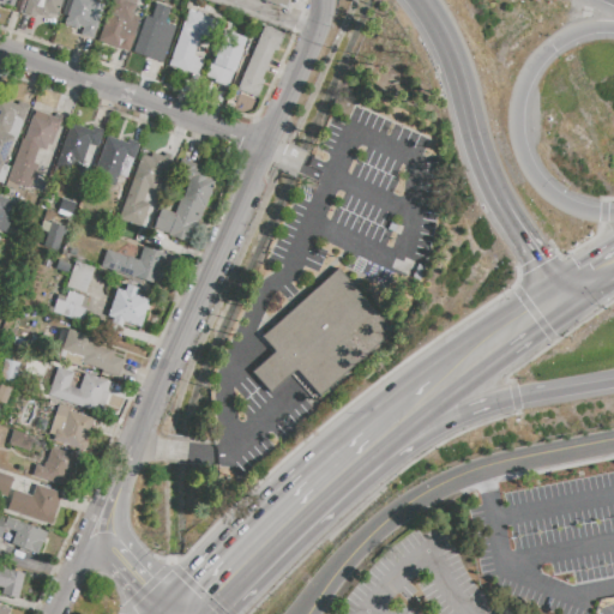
[(23,14),(28,0),(61,0),(56,16),(48,13),(47,17),(36,13),(35,18),(23,14)]
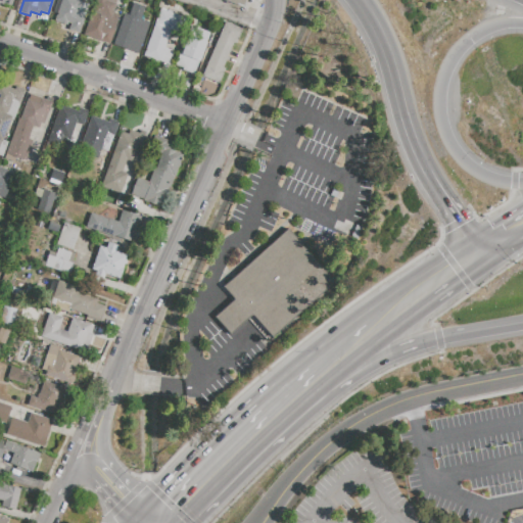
[(54,20),(56,14),(53,13),(57,0),(78,0),(81,1),(81,2),(88,4),(84,16),(85,16),(79,33),(68,30),(70,24),(66,22),(65,25),(54,20)]
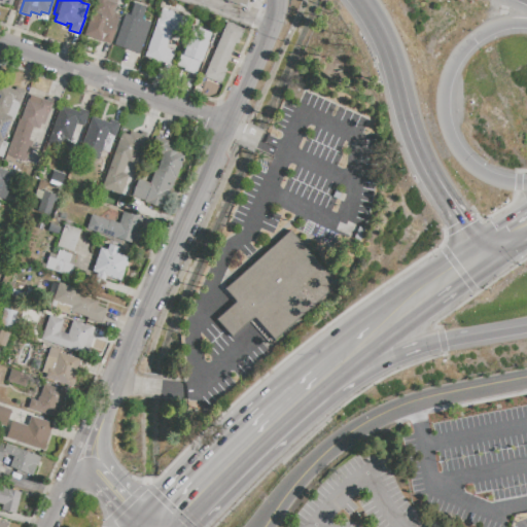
[(84,35),(96,0),(112,0),(112,2),(116,3),(112,13),(119,16),(114,29),(116,29),(110,44),(84,35)]
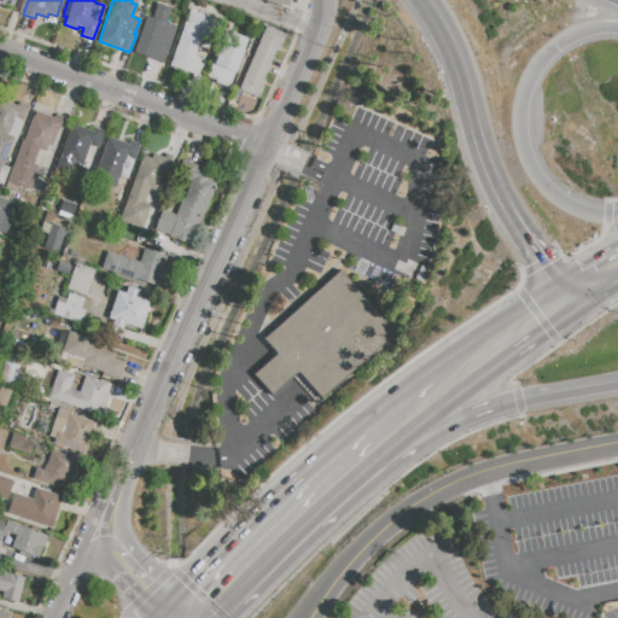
[(176,27),(164,63),(133,53),(146,16),(152,18),(157,4),(172,9),(167,23),(176,27)]
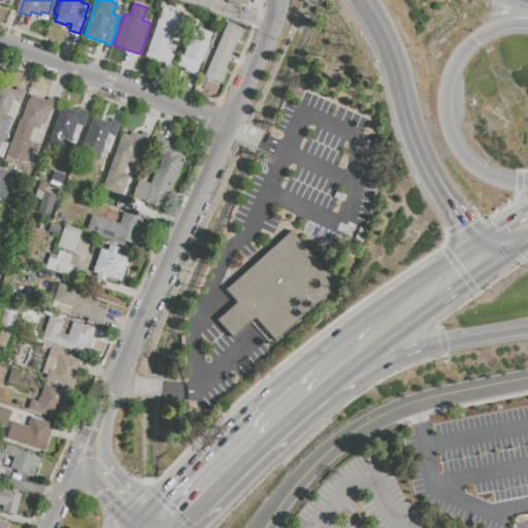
[(145,57),(162,9),(168,11),(169,10),(173,12),(172,13),(189,19),(183,35),(171,32),(166,48),(173,52),(171,55),(174,56),(170,65),(145,57)]
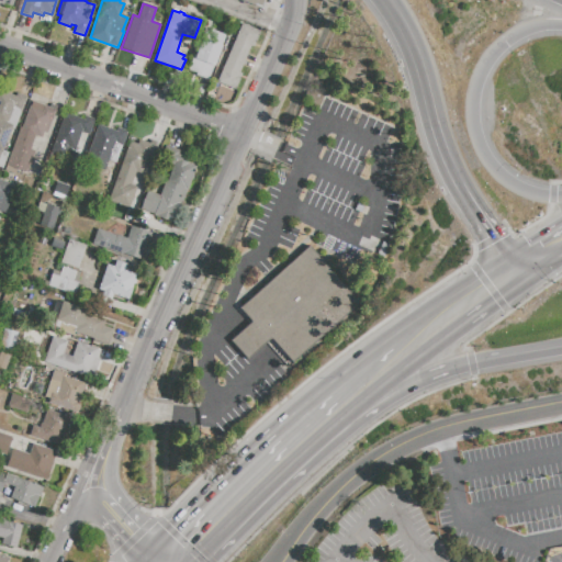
[(216,82),(242,23),(260,32),(253,47),(250,46),(239,72),(242,74),(235,90),(216,82)]
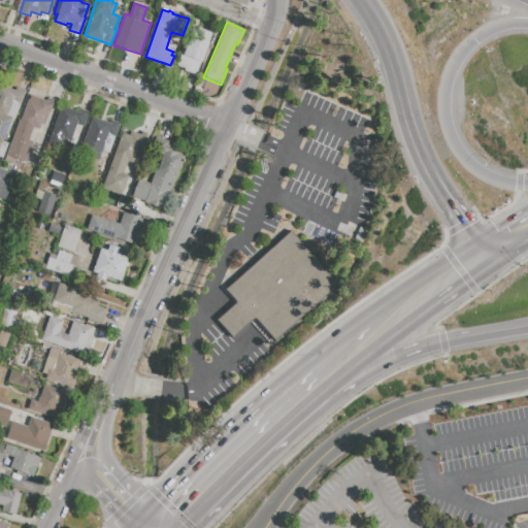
[(211,33),(195,75),(177,68),(194,26),(211,33)]
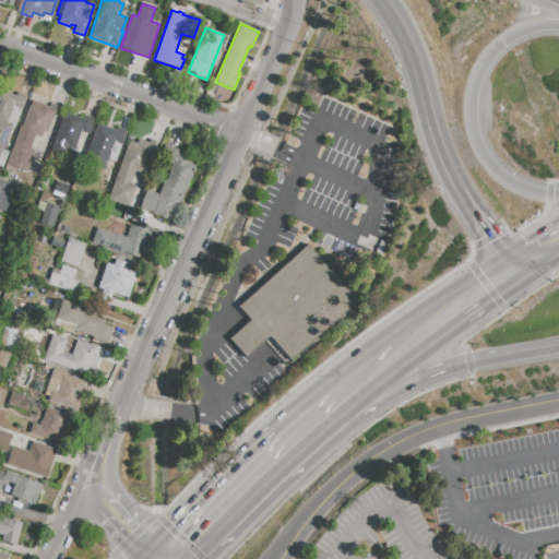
[(0,90),(15,96),(16,93),(27,97),(14,129),(11,128),(2,150),(9,152),(2,168),(0,167),(0,90)]
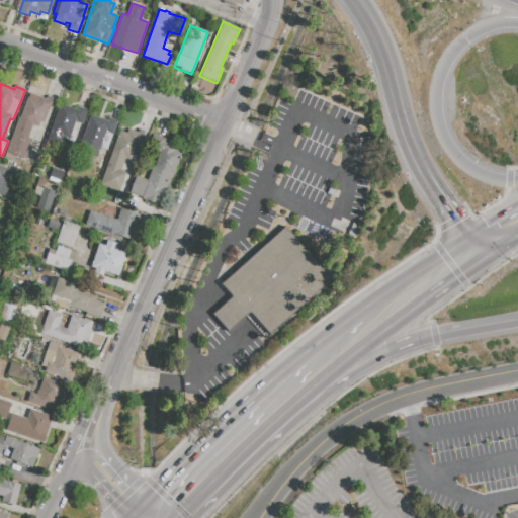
[(4,157),(19,116),(20,117),(27,97),(28,98),(30,94),(46,99),(47,95),(53,97),(42,123),(39,122),(37,127),(32,125),(28,138),(32,139),(24,160),(15,157),(14,160),(4,157)]
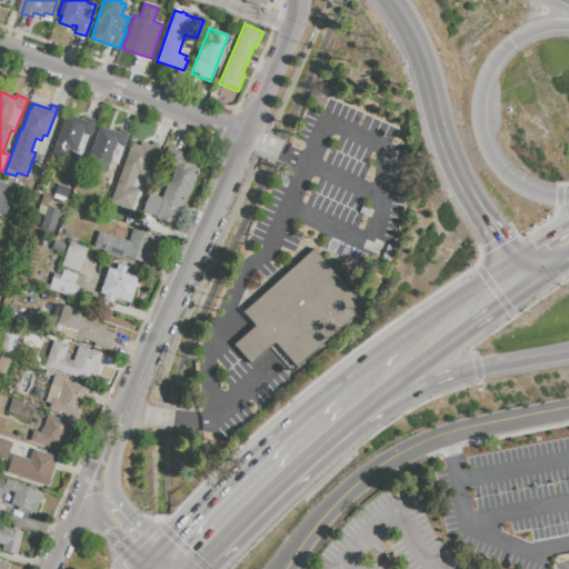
[(51,155),(66,115),(83,120),(85,117),(96,121),(90,137),(83,135),(73,162),(51,155)]
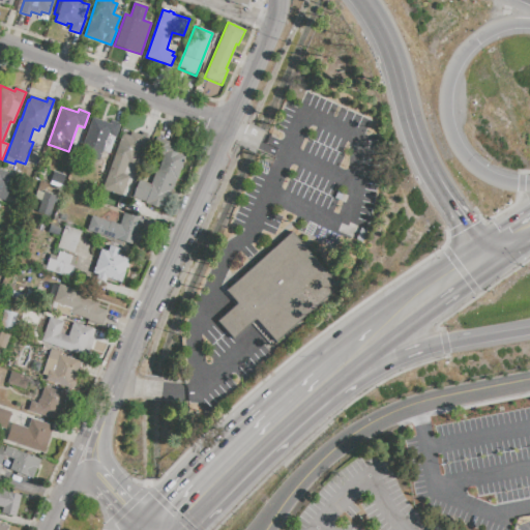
[(80,154),(91,118),(110,123),(111,120),(121,123),(116,138),(114,138),(107,163),(80,154)]
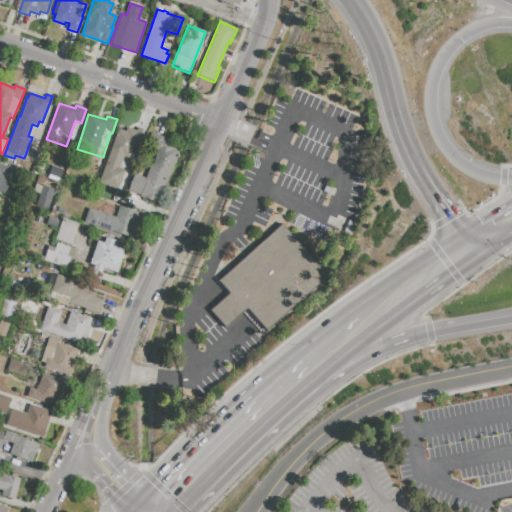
[(134,141),(129,158),(123,156),(119,169),(124,170),(118,189),(100,183),(120,126),(125,128),(126,127),(136,131),(137,127),(142,129),(138,142),(134,141)]
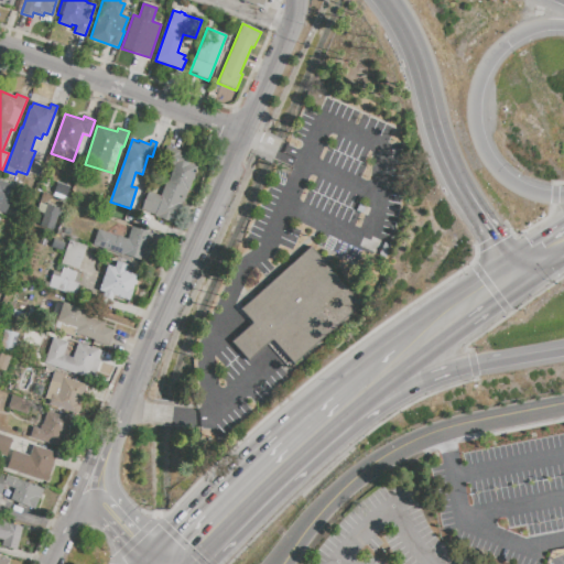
[(197,166),(175,225),(153,216),(154,215),(140,209),(147,192),(160,197),(165,182),(167,183),(174,165),(163,161),(169,147),(181,151),(180,154),(191,159),(188,163),(197,166)]
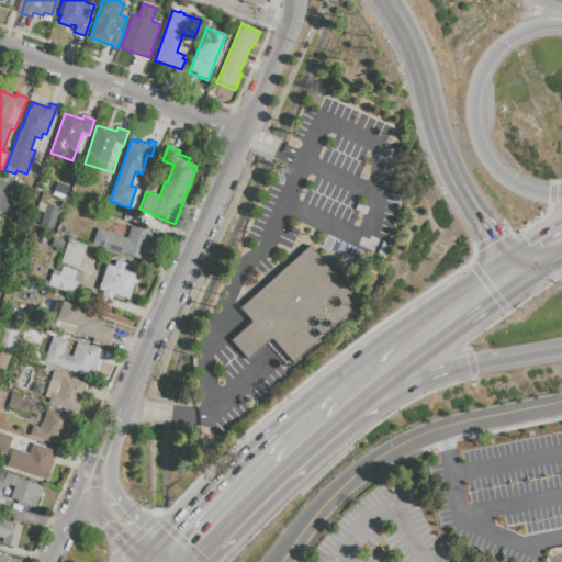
[(6,214),(0,212),(0,180),(8,183),(4,192),(12,194),(6,214)]
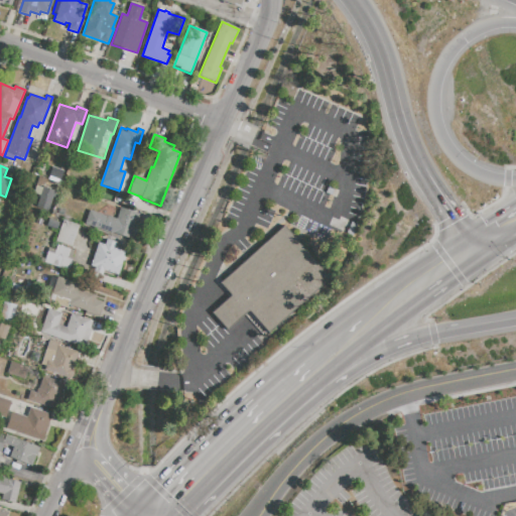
[(52,167),(63,171),(59,183),(48,179),(52,167)]
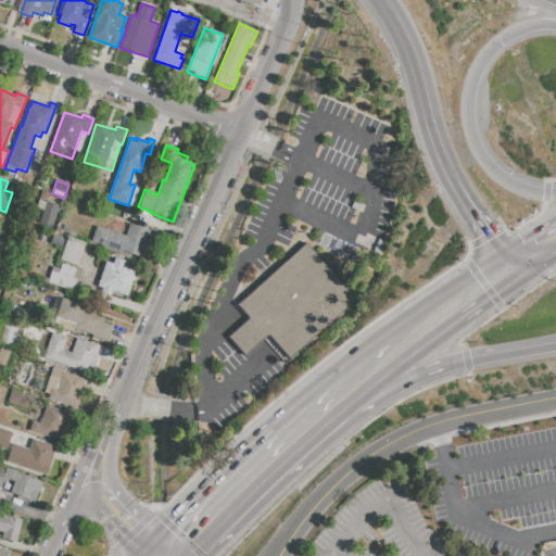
[(60,206),(52,228),(39,224),(43,211),(36,209),(39,199),(60,206)]
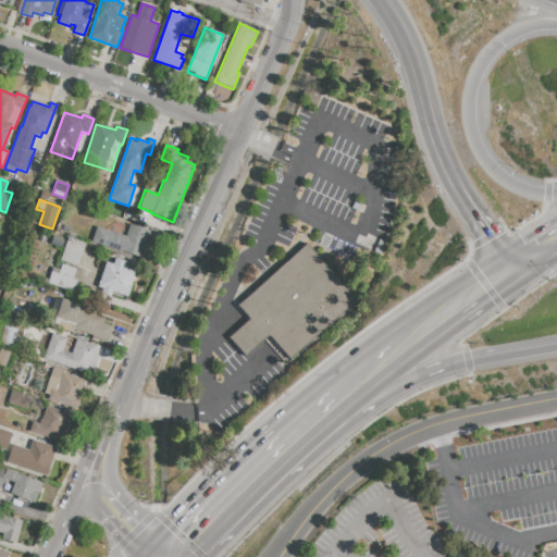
[(130,224),(152,232),(146,251),(148,251),(145,261),(91,243),(97,226),(125,237),(130,224)]
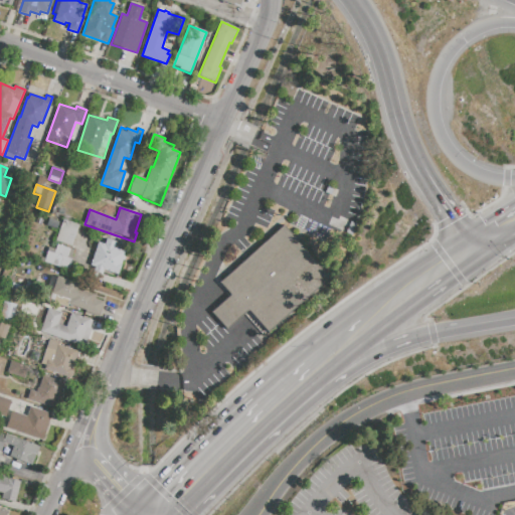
[(56,229),(47,226),(49,218),(58,221),(56,229)]
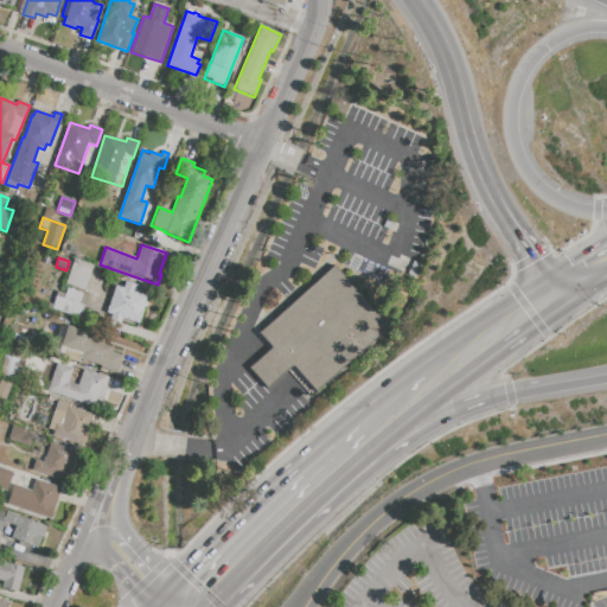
[(65,285),(74,259),(93,266),(83,291),(65,285)]
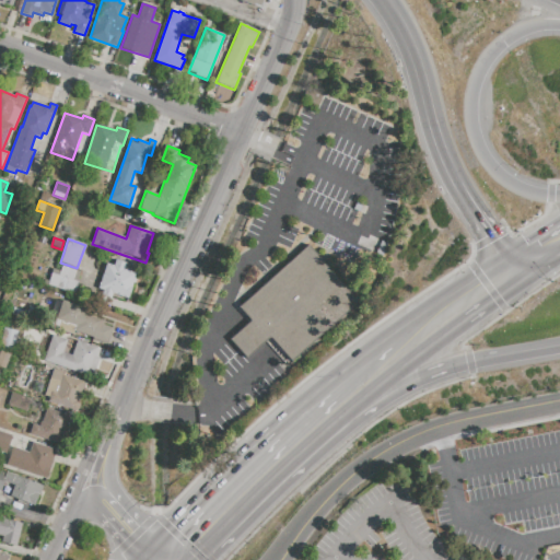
[(11,254),(15,240),(25,243),(21,257),(11,254)]
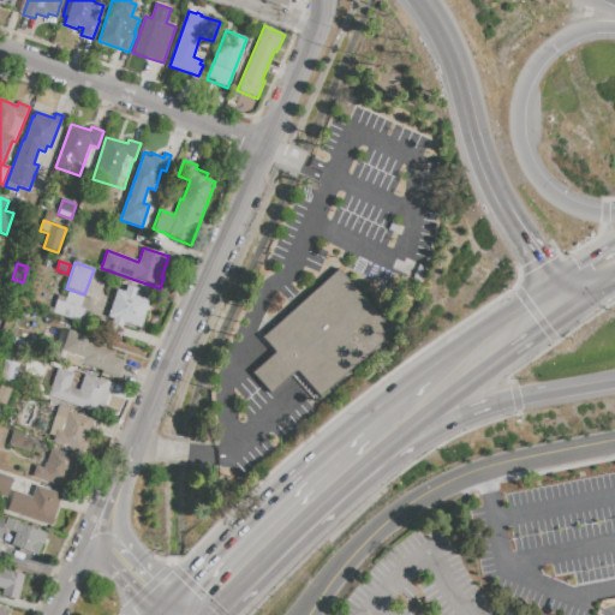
[(262,338),(338,270),(392,332),(320,396),(297,370),(270,394),(252,374),(275,353),(262,338)]
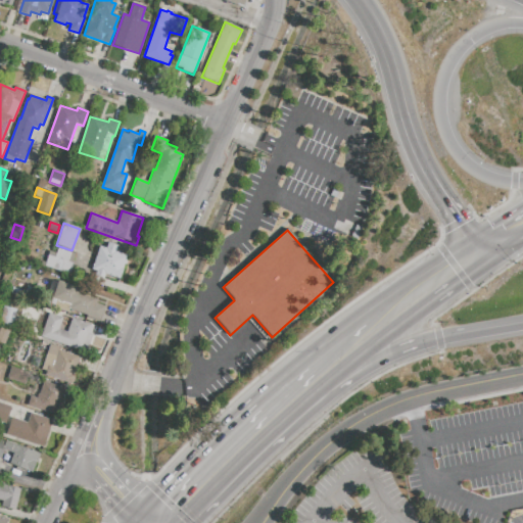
[(120,279),(91,271),(99,246),(105,248),(107,243),(119,246),(116,252),(127,255),(120,279)]
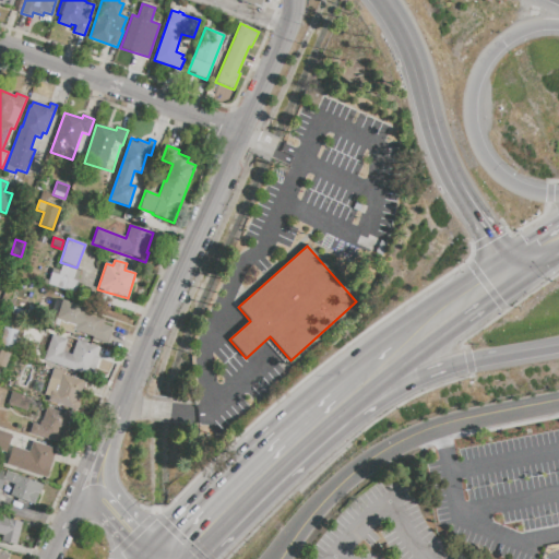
[(74,294),(43,284),(44,280),(49,281),(52,269),(59,271),(61,265),(80,272),(76,281),(79,282),(74,294)]
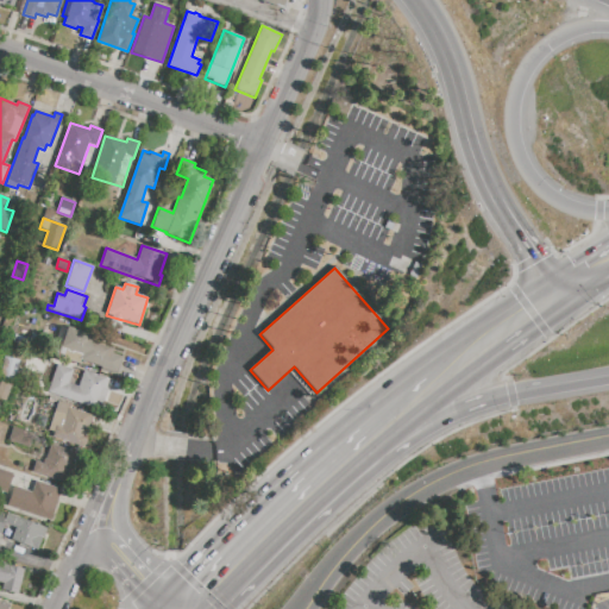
[(41,338),(46,322),(54,325),(48,341),(41,338)]
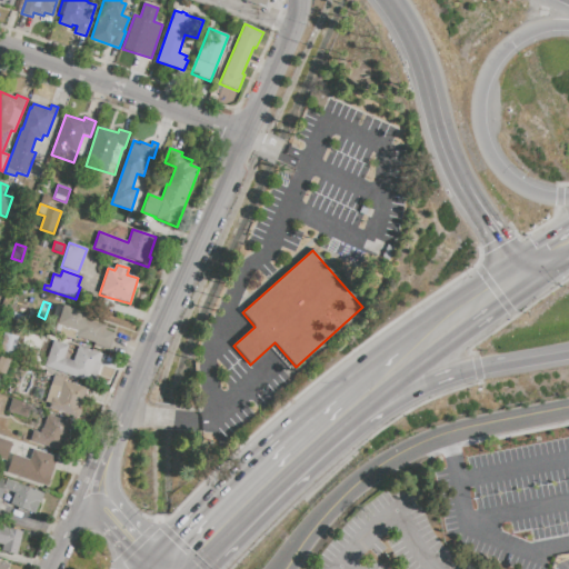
[(86,319),(107,326),(105,330),(115,333),(109,349),(95,345),(95,343),(75,337),(76,332),(57,326),(63,306),(88,313),(86,319)]
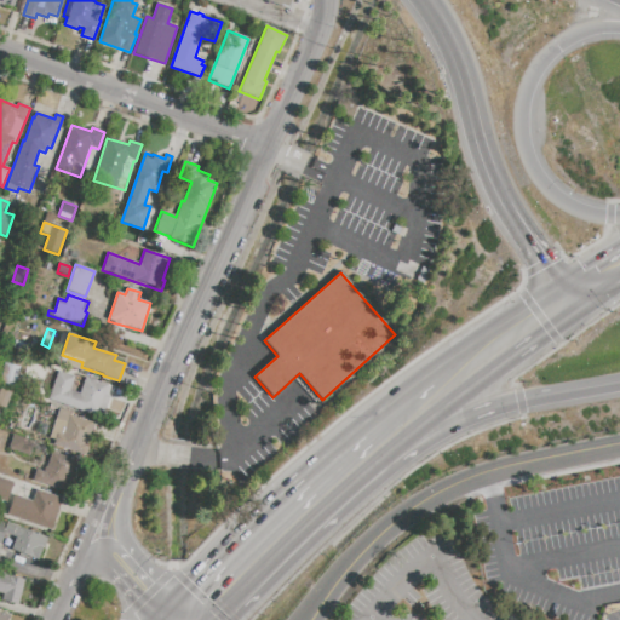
[(19,367),(16,382),(1,378),(5,363),(19,367)]
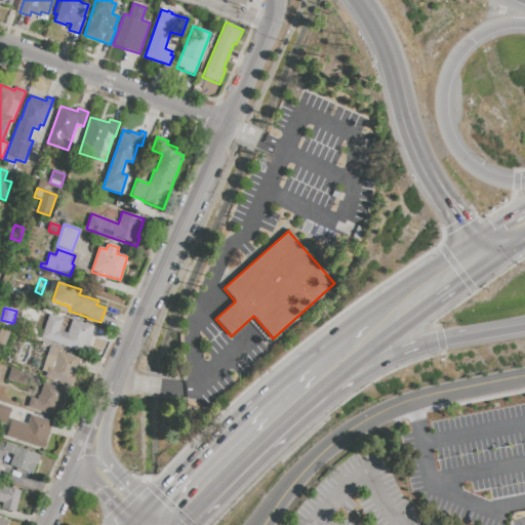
[(86,354),(40,338),(48,314),(63,319),(59,330),(67,333),(72,320),(94,327),(91,335),(92,335),(86,354)]
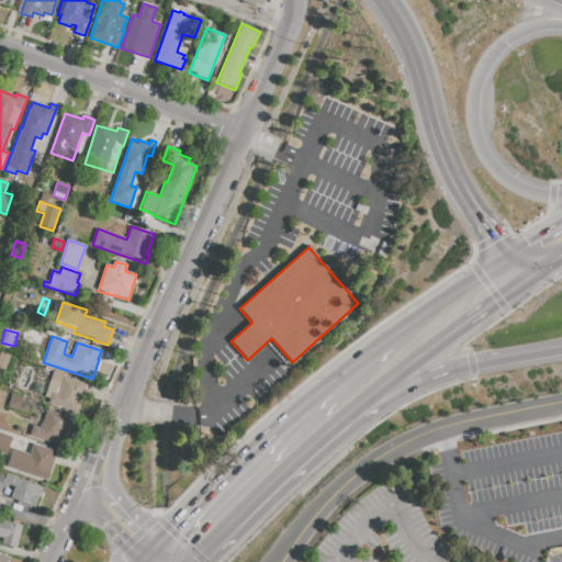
[(13,357),(8,371),(0,368),(0,355),(1,352),(13,357)]
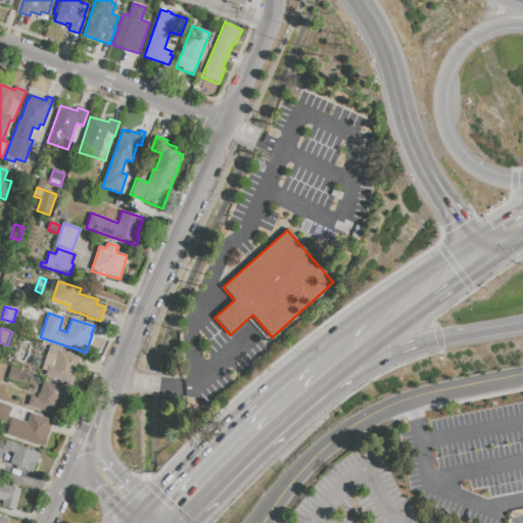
[(98,331),(110,335),(107,342),(95,337),(98,331)]
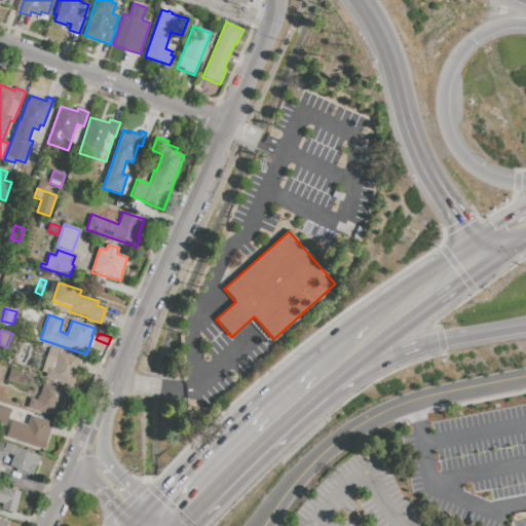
[(81,360),(72,386),(44,377),(47,370),(42,368),(49,346),(61,350),(60,352),(81,360)]
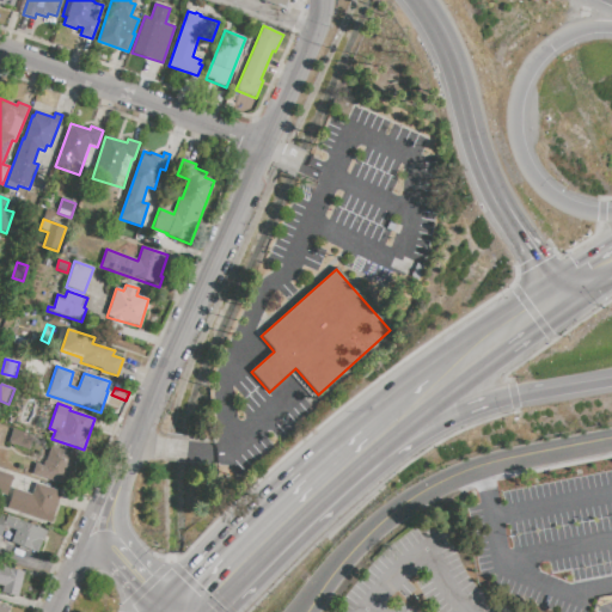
[(29,450),(8,442),(12,429),(34,436),(29,450)]
